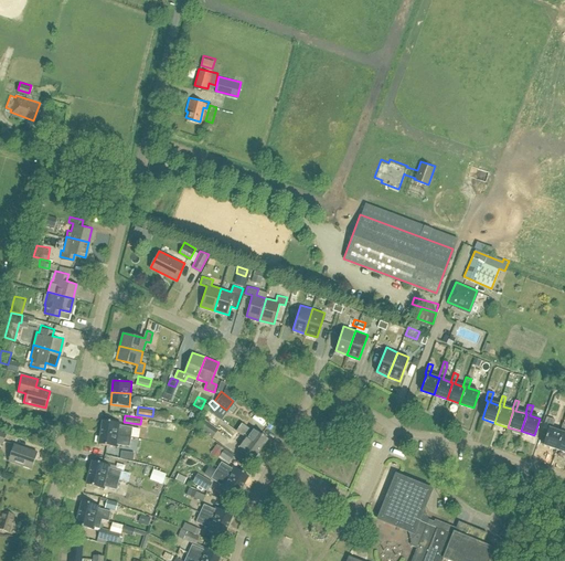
[(217,427),(202,416),(196,424),(212,435),(217,427)]
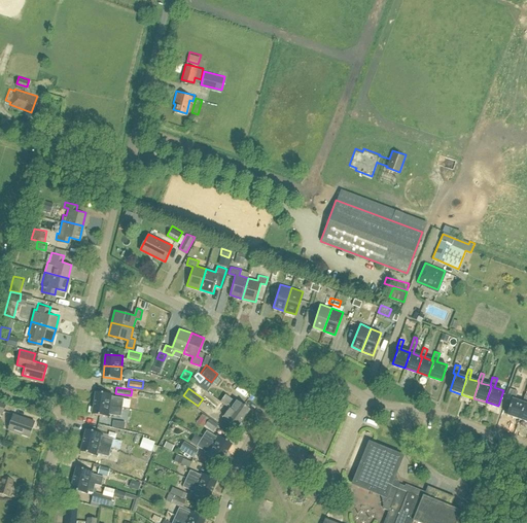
[(524,402),(522,402),(514,398),(517,389),(513,388),(510,397),(512,398),(510,404),(506,413),(519,417),(524,402)]
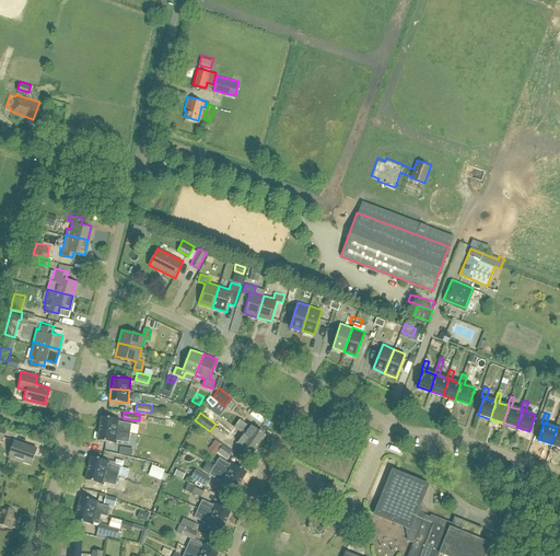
[(101,427),(130,431),(132,423),(118,420),(119,418),(102,416),(101,427)]
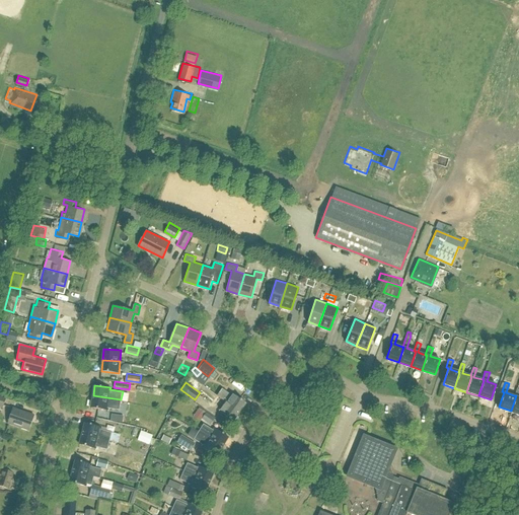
[(226,400),(240,411),(246,401),(232,391),(231,393),(222,386),(217,393),(226,400)]
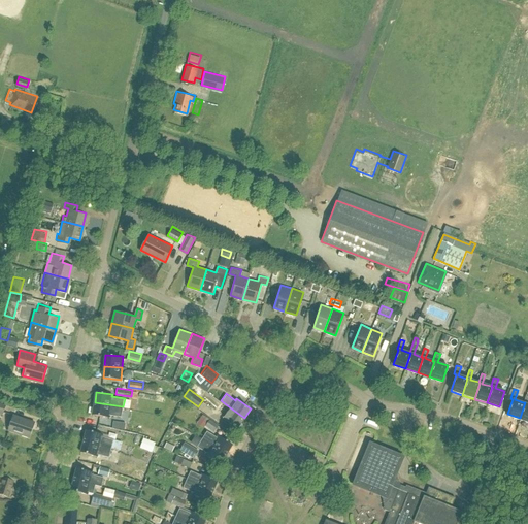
[(122,416),(123,406),(95,402),(93,414),(109,416),(109,415),(122,416)]
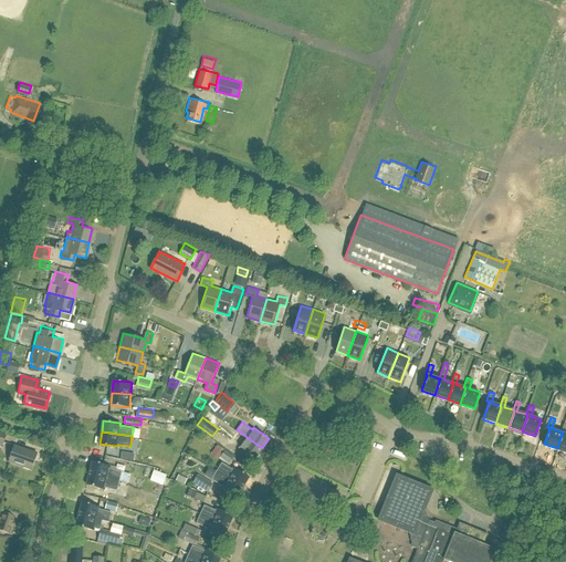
[(254,458),(262,448),(247,437),(240,447),(254,458)]
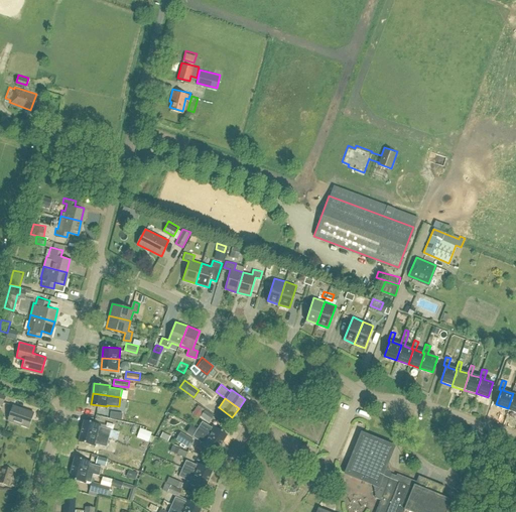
[(201,413),(205,407),(198,402),(191,410),(199,415),(201,413)]
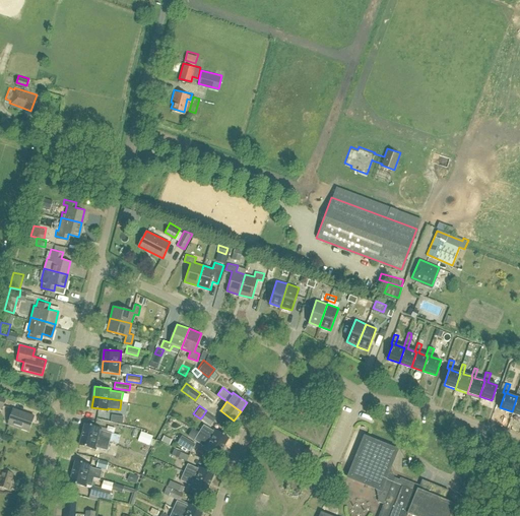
[(29,430),(35,414),(13,407),(8,424),(29,430)]
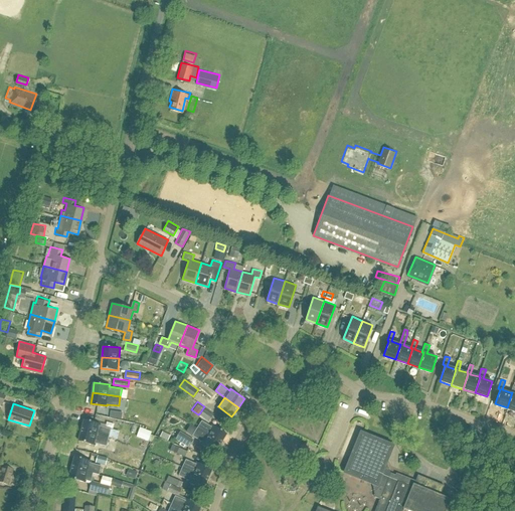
[(200,412),(209,419),(213,413),(204,406),(200,412)]
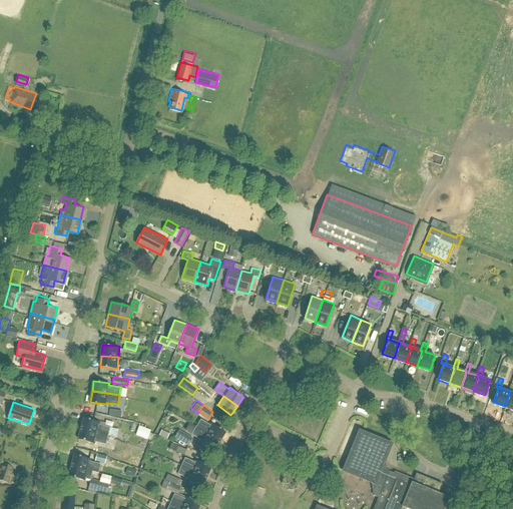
[(196,424),(220,440),(226,431),(212,421),(211,423),(201,416),(196,424)]
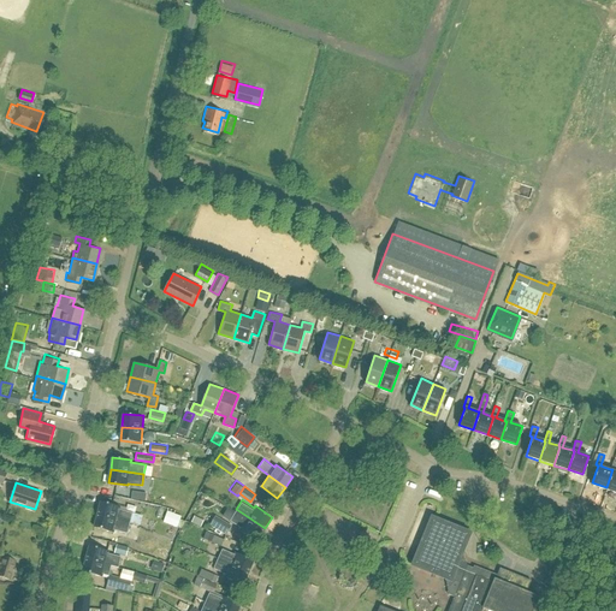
[(99,515),(131,523),(134,512),(119,509),(120,506),(101,502),(99,515)]
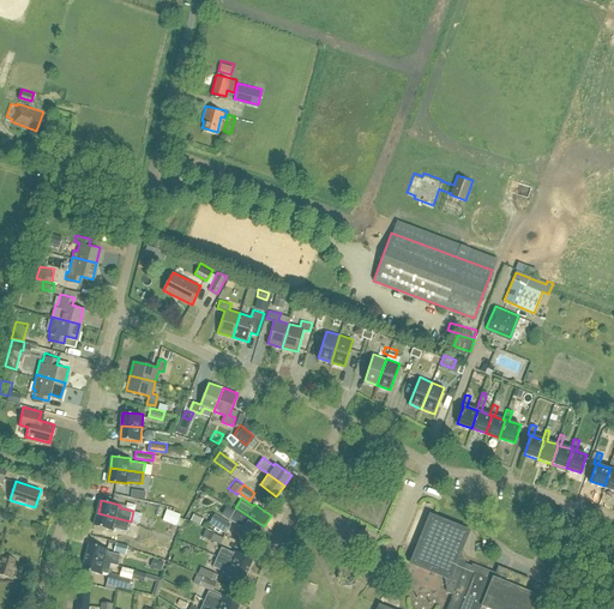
[(256,537),(264,526),(235,507),(229,517),(241,524),(239,526),(256,537)]
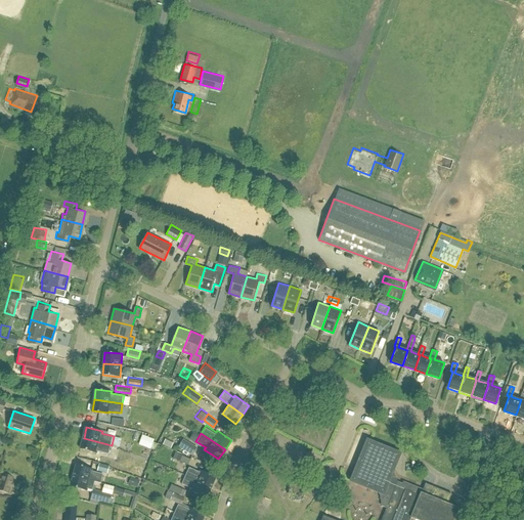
[(162,436),(160,439),(163,440),(162,442),(171,446),(174,441),(162,436)]
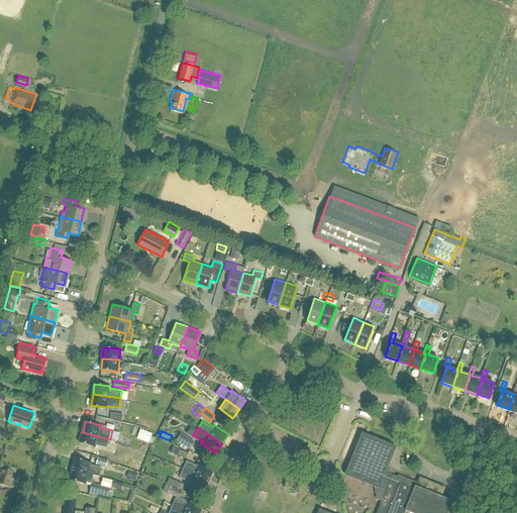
[(190,447),(194,440),(178,430),(174,437),(190,447)]
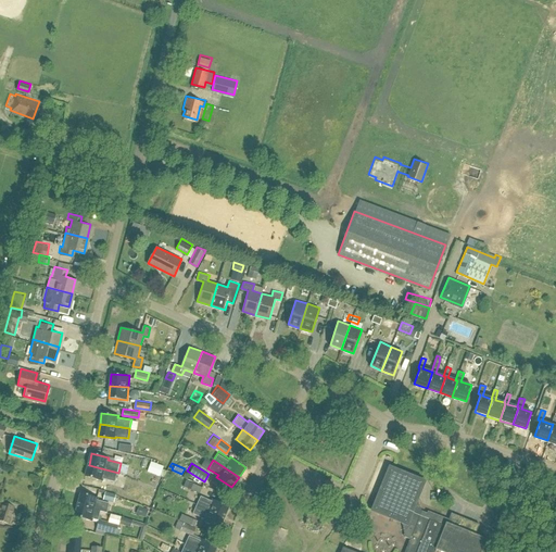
[(341,551),(434,551),(438,547),(450,551),(482,551),(489,536),(477,531),(481,522),(452,510),(446,523),(436,518),(439,513),(428,509),(427,511),(422,509),(418,499),(427,478),(389,463),(370,509),(403,522),(404,535),(411,537),(404,551),(364,551),(359,550),(358,551),(341,551)]
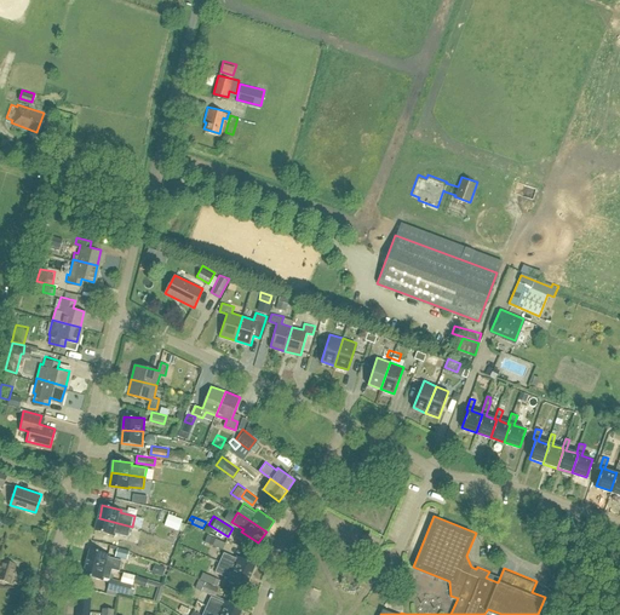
[(128,536),(132,527),(99,518),(96,532),(115,535),(115,533),(128,536)]
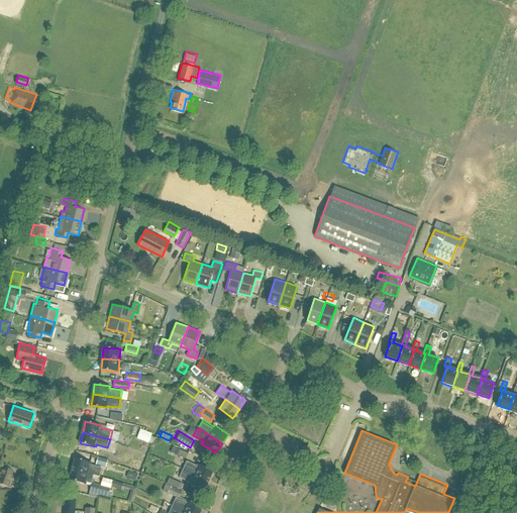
[(190,458),(192,452),(181,448),(179,453),(190,458)]
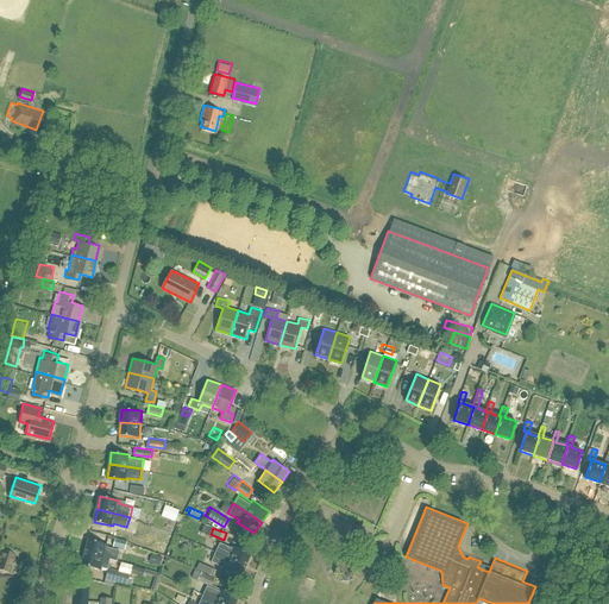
[(129,547),(131,540),(131,539),(126,538),(117,535),(114,535),(112,543),(125,547),(125,546),(129,547)]
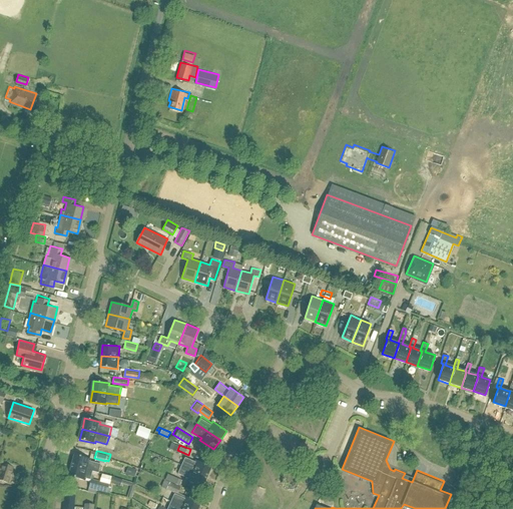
[(71,465),(93,470),(99,472),(101,463),(89,460),(89,458),(73,454),(71,465)]
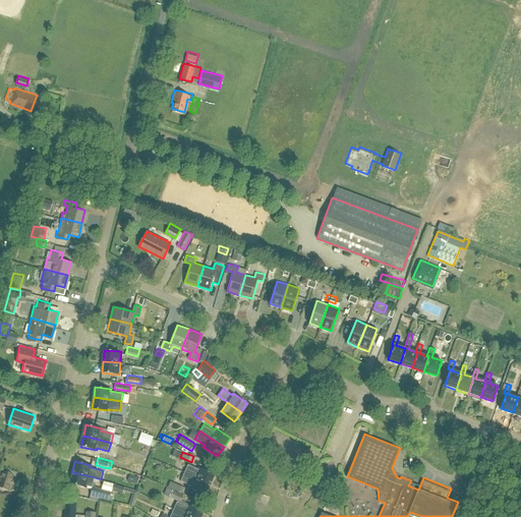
[(184,471),(210,483),(215,473),(199,466),(199,467),(188,462),(184,471)]
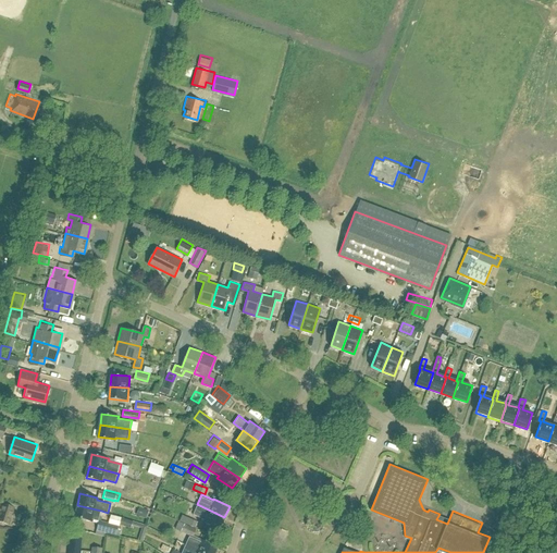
[(3,502),(0,511),(0,518),(9,521),(14,505),(3,502)]
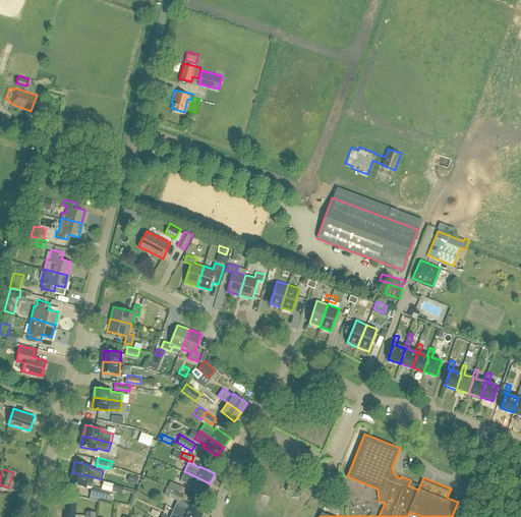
[(129,471),(127,478),(136,481),(138,474),(129,471)]
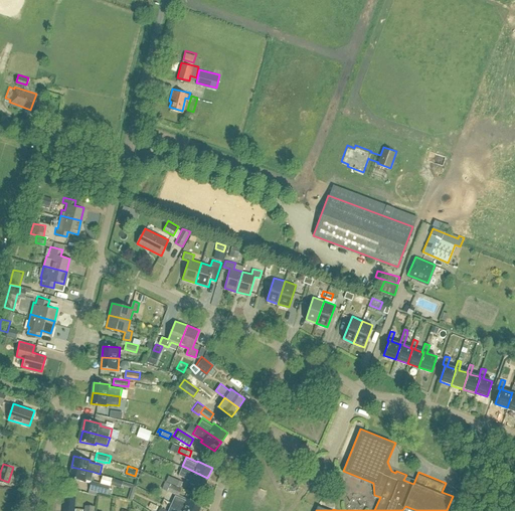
[(203,488),(207,478),(182,466),(178,474),(189,478),(188,481),(203,488)]
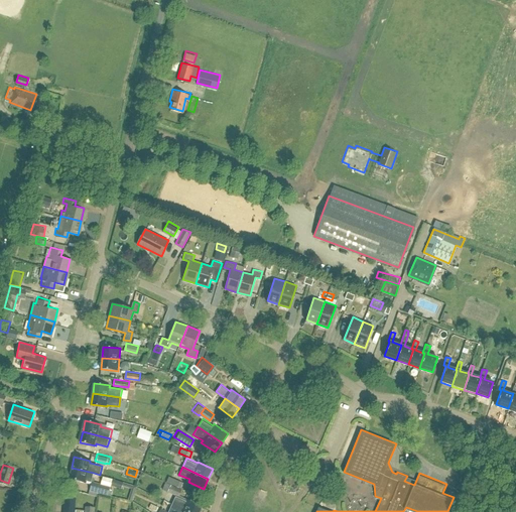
[(92,482),(94,473),(72,468),(69,478),(85,482),(86,480),(92,482)]
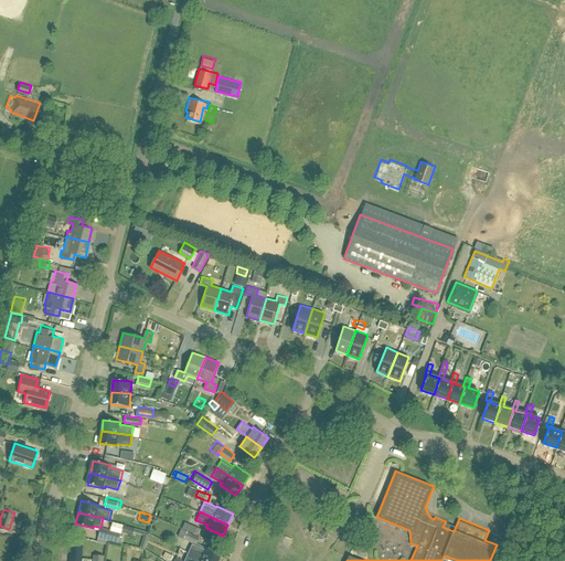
[(199,533),(202,527),(181,518),(179,525),(199,533)]
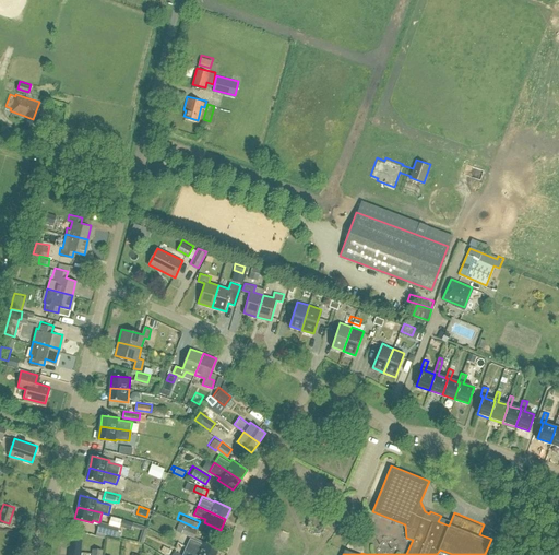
[(131,528),(133,520),(123,517),(121,524),(131,528)]
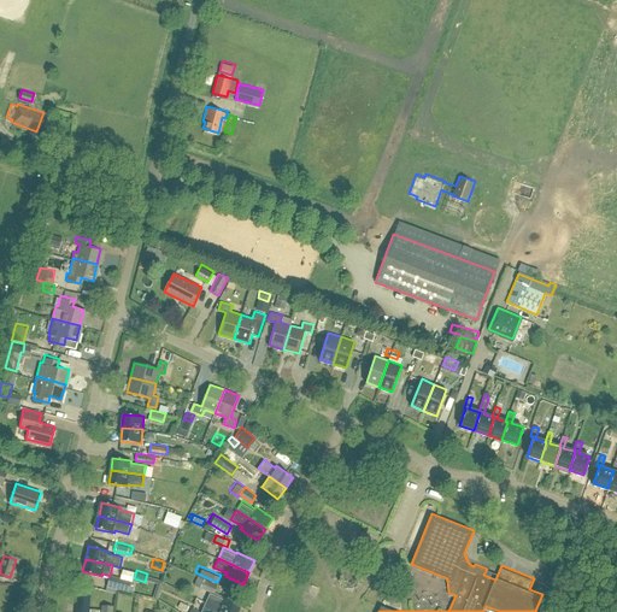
[(130,590),(133,580),(110,574),(107,584),(130,590)]
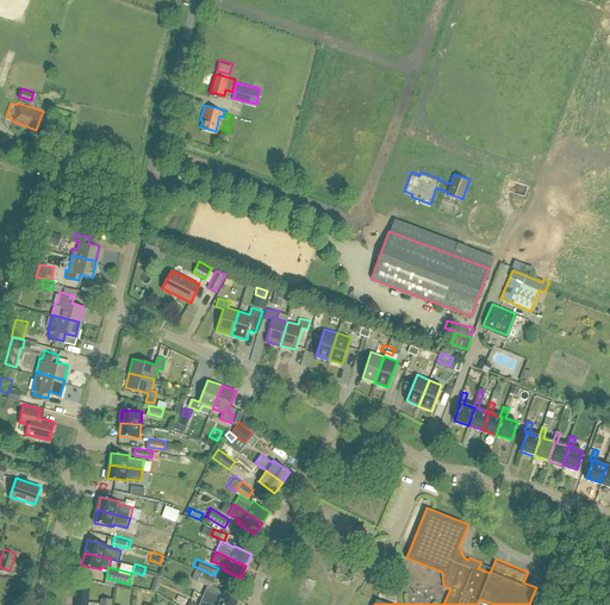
[(212,585),(216,577),(195,568),(192,577),(212,585)]
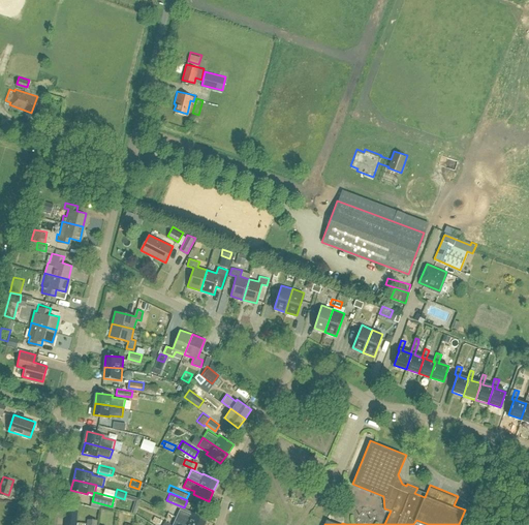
[(177,515),(195,524),(204,524),(205,523),(207,518),(191,511),(190,512),(181,506),(177,515)]
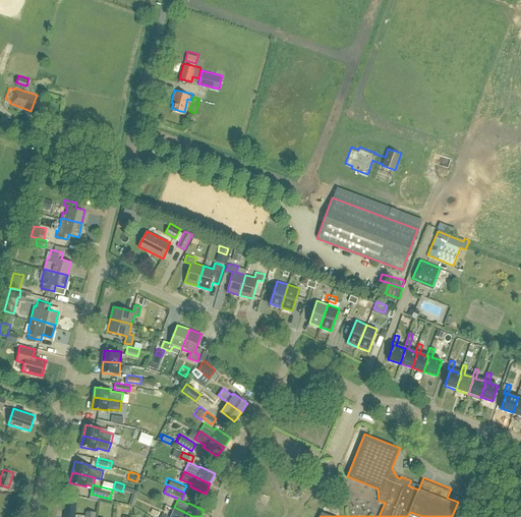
[(74,516),(76,501),(65,500),(63,516),(74,516)]
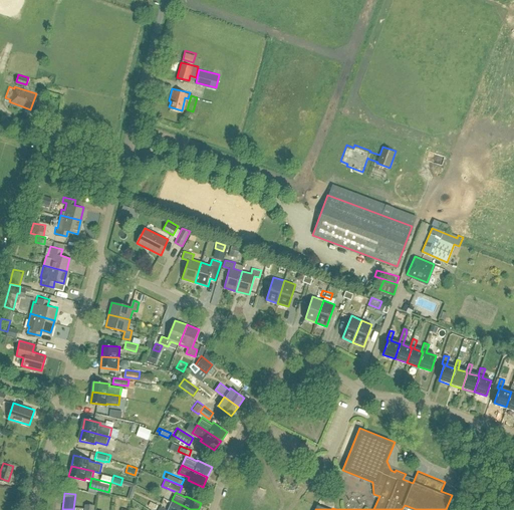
[(190,509),(172,500),(168,509),(170,509),(190,509)]
